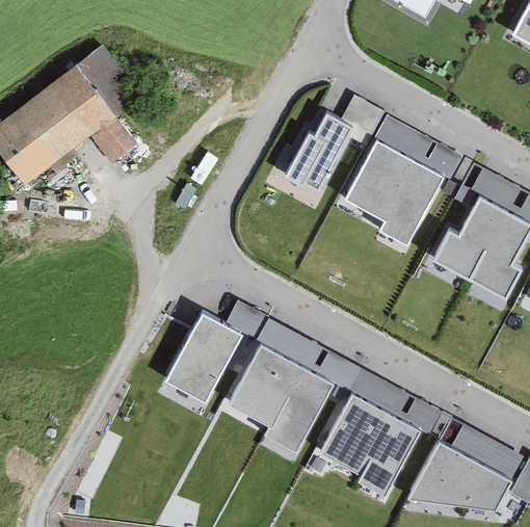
[(527,0),(511,32),(529,42),(529,0),(527,0)]
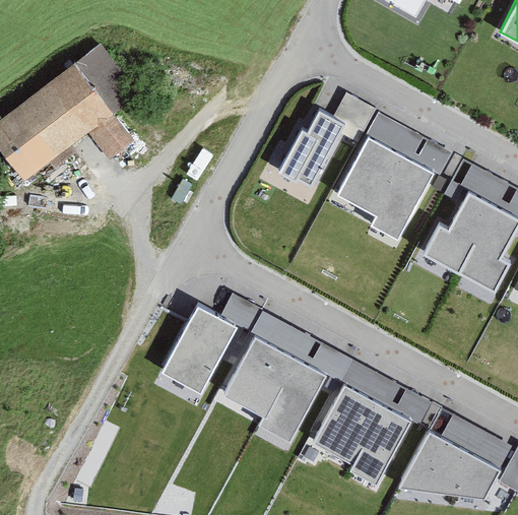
[(0,151),(20,181),(87,134),(105,157),(130,139),(109,109),(133,90),(101,45),(0,115),(0,151)]
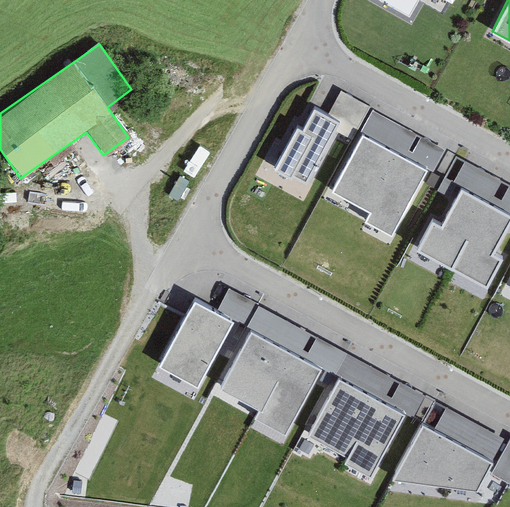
[(300,131),(296,129),(275,166),(289,174),(291,170),(303,177),(334,121),(313,109),(300,131)]
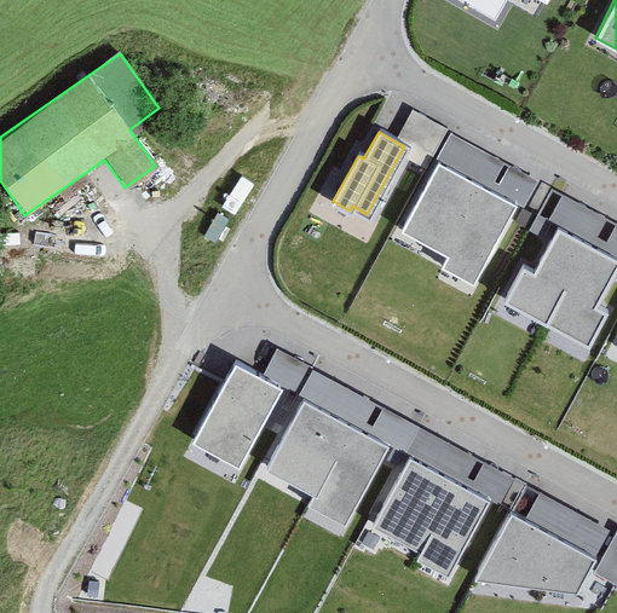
[(512,203),(438,163),(403,227),(449,252),(442,264),(471,279),(512,203)]
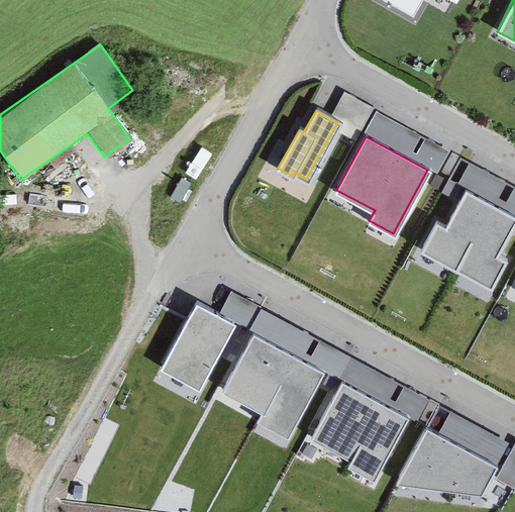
[(436,225),(423,249),(489,285),(502,260),(494,256),(514,217),(466,191),(444,229),(436,225)]
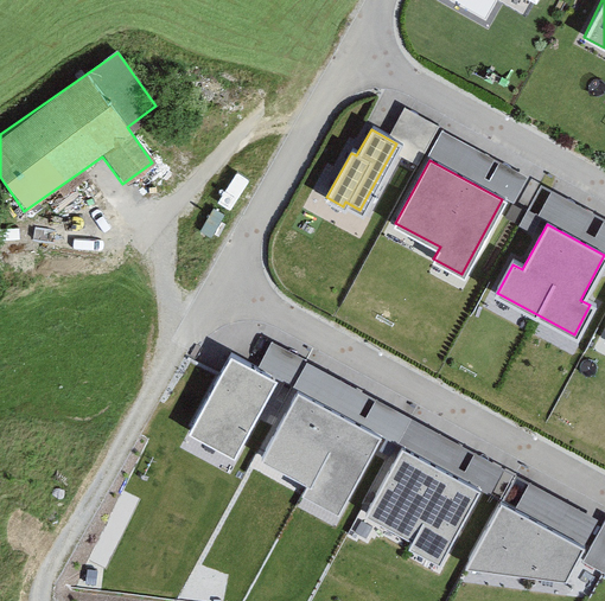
[(231,453),(272,379),(229,357),(190,432),(231,453)]
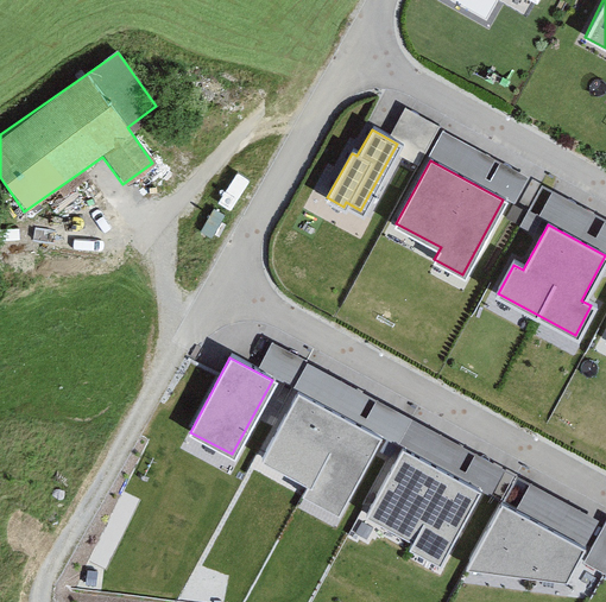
[(377,437),(297,393),(262,458),(311,485),(305,494),(336,511),(377,437)]
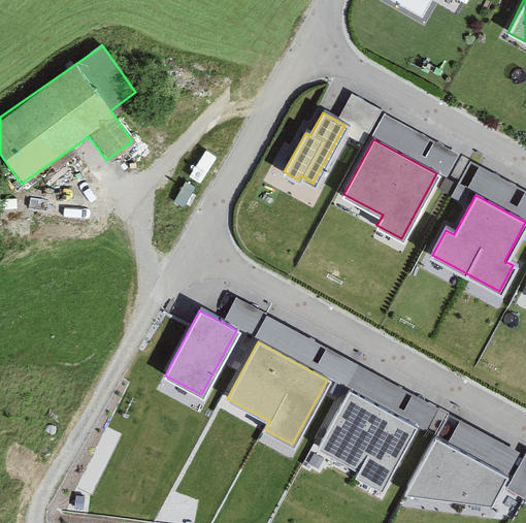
[(414,426),(348,390),(318,447),(360,469),(356,477),(380,489),(414,426)]
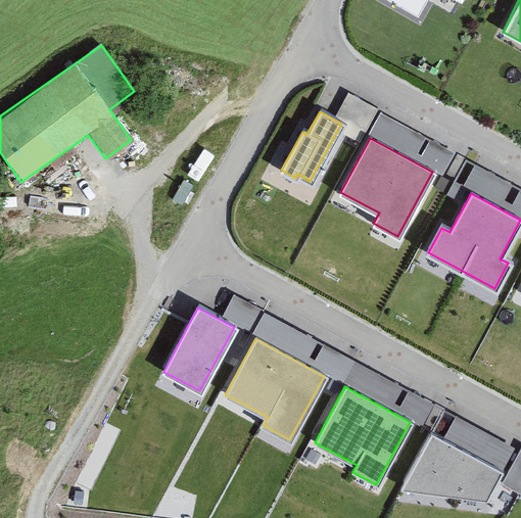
[(499,471),(430,434),(401,487),(484,498),(499,471)]
